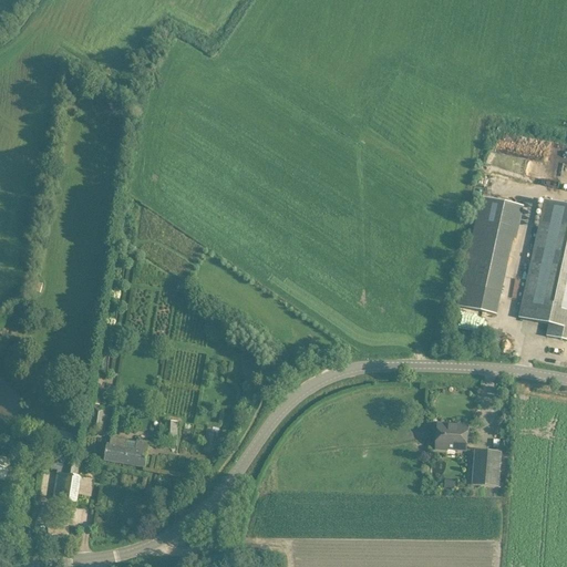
[(457,307),(496,316),(521,207),(482,198),(457,307)]
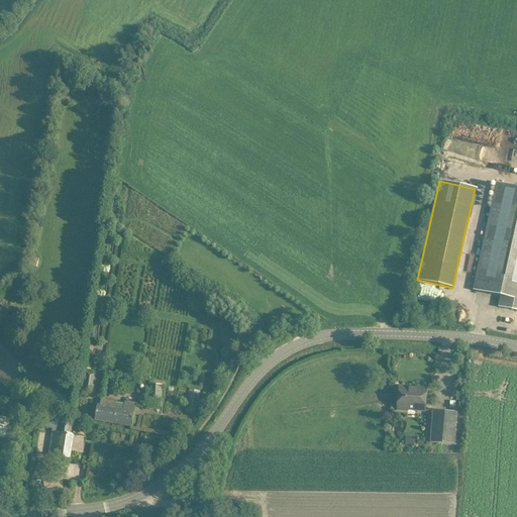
[(516,187),(497,183),(474,290),(501,296),(499,307),(516,311),(516,187)]
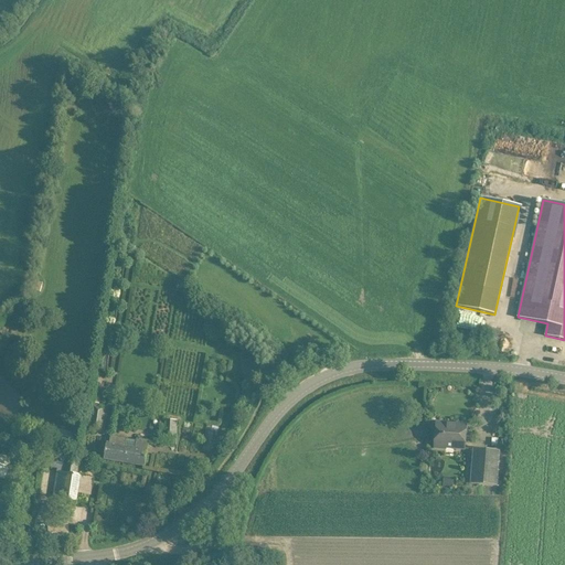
[(502,326),(496,323),(490,348),(497,349),(502,326)]
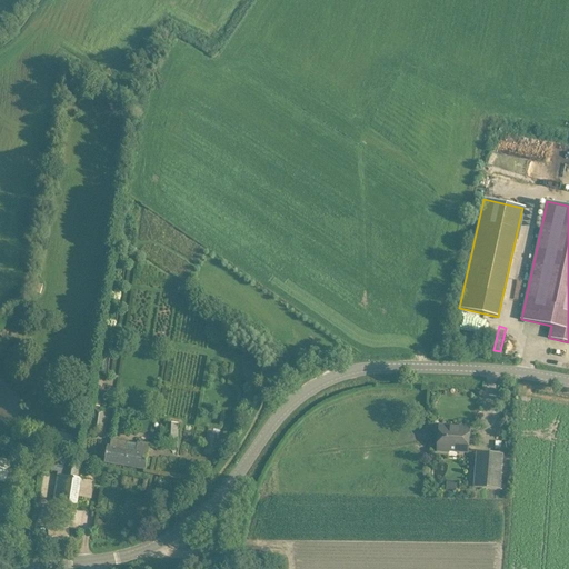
[(88,433),(103,436),(108,409),(91,407),(88,433)]
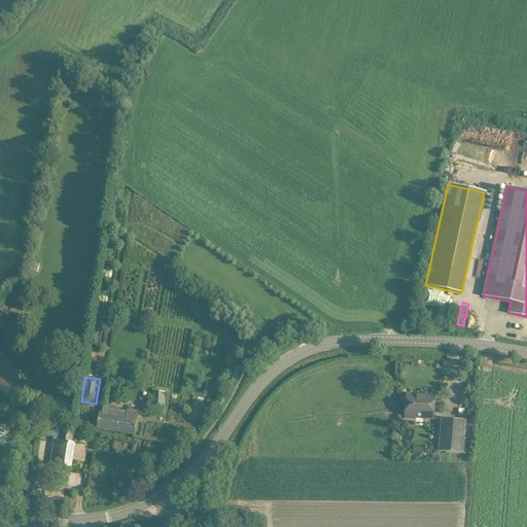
[(59,391),(59,399),(72,400),(72,392),(59,391)]
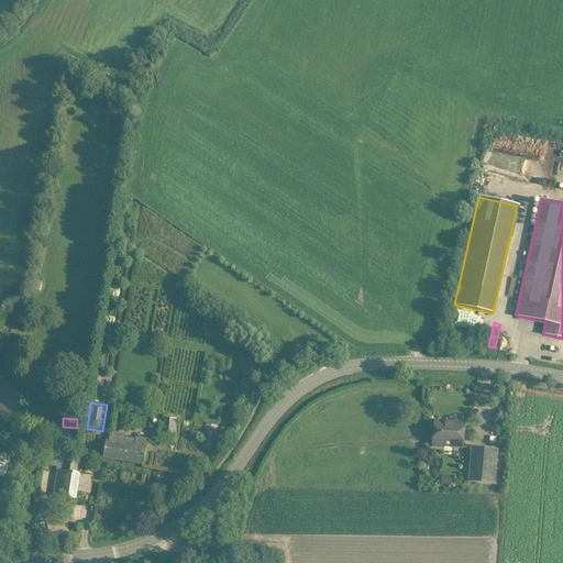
[(433,446),(463,448),(465,423),(434,421),(433,446)]
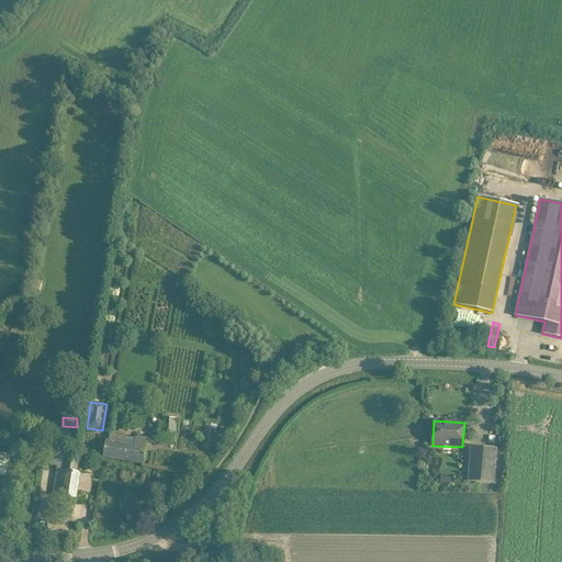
[(176,442),(176,424),(161,424),(160,441),(176,442)]
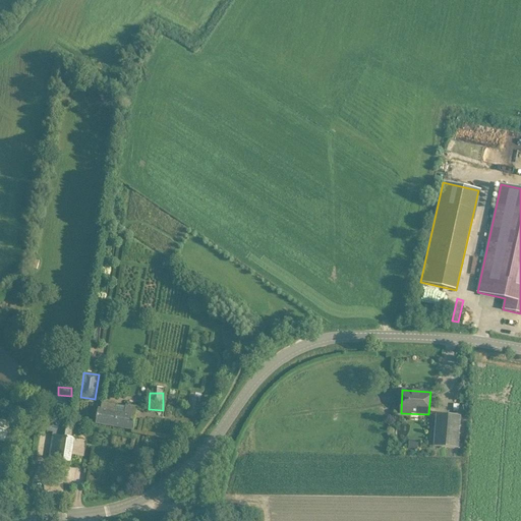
[(110,411),(99,409),(96,423),(133,429),(137,407),(126,406),(126,407),(111,404),(110,411)]
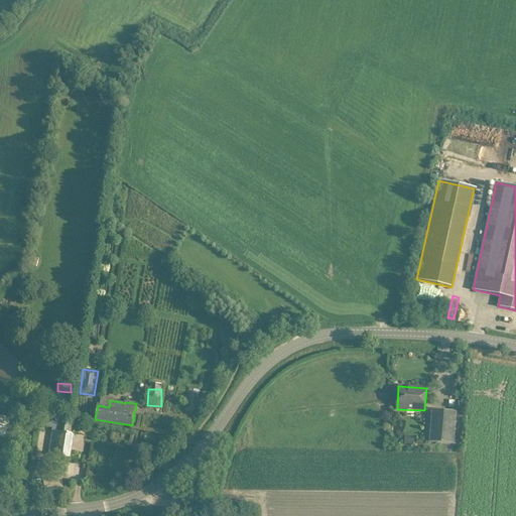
[(432,410),(429,442),(454,444),(457,412),(432,410)]
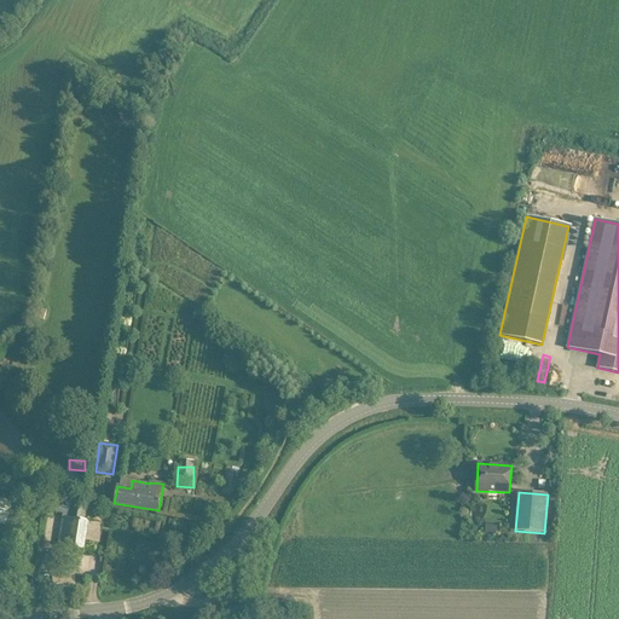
[(51,497),(50,512),(63,514),(65,499),(51,497)]
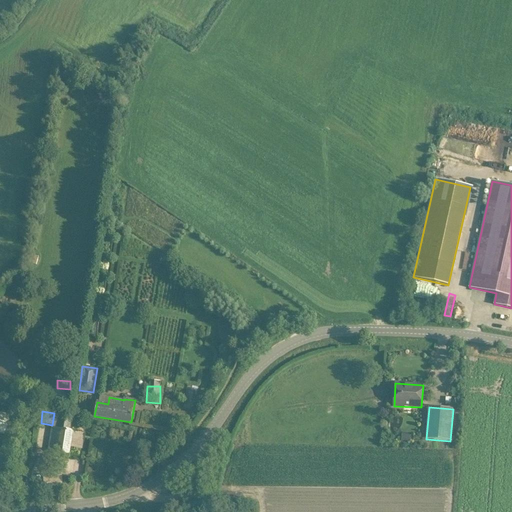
[(0,412),(0,431),(6,433),(10,415),(0,412)]
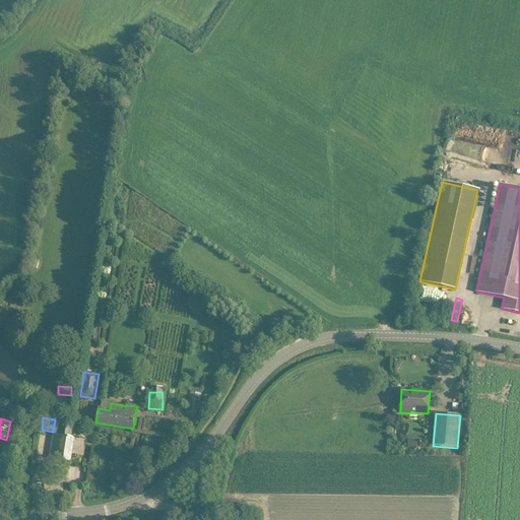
[(60,420),(58,435),(71,437),(73,423),(60,420)]
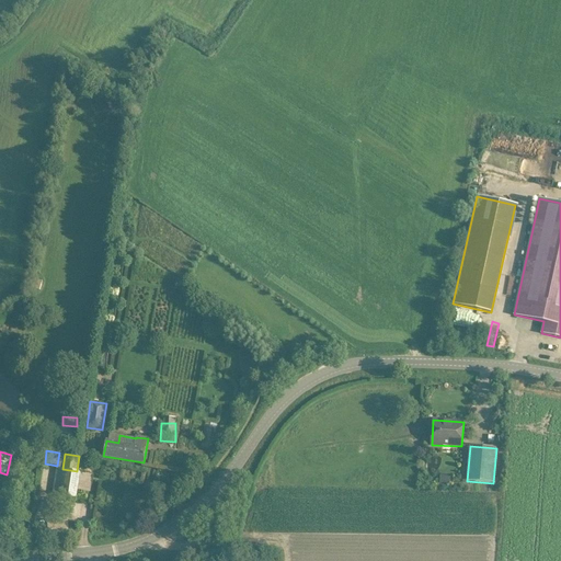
[(92,481),(96,464),(84,460),(81,479),(92,481)]
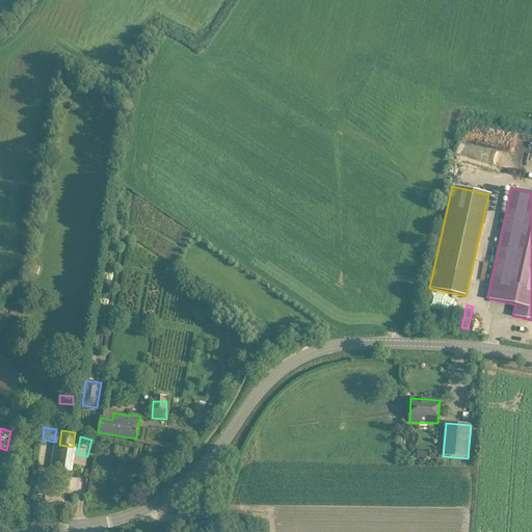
[(50,470),(72,473),(76,448),(53,445),(50,470)]
